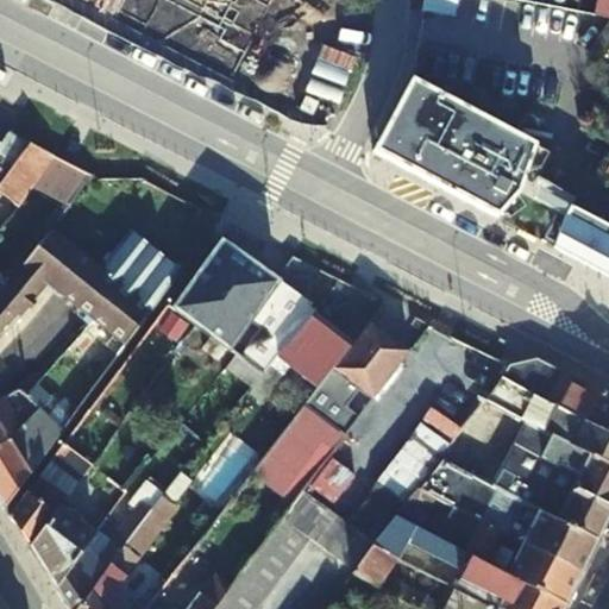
[(119,0),(112,16),(233,79),(274,0),(119,0)]
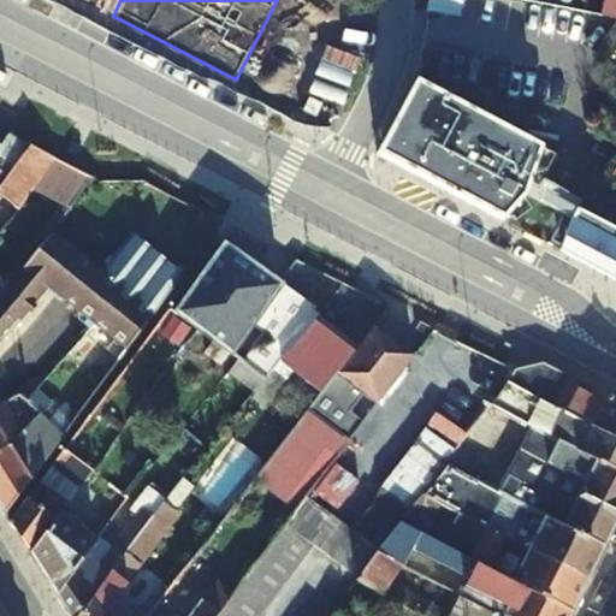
[(428,0),(427,13),(461,19),(465,0),(428,0)]
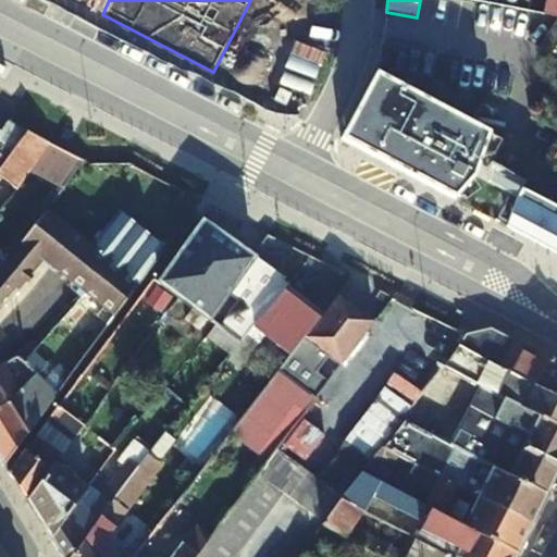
[(556,0),(547,0),(547,7),(546,11),(556,12),(556,0)]
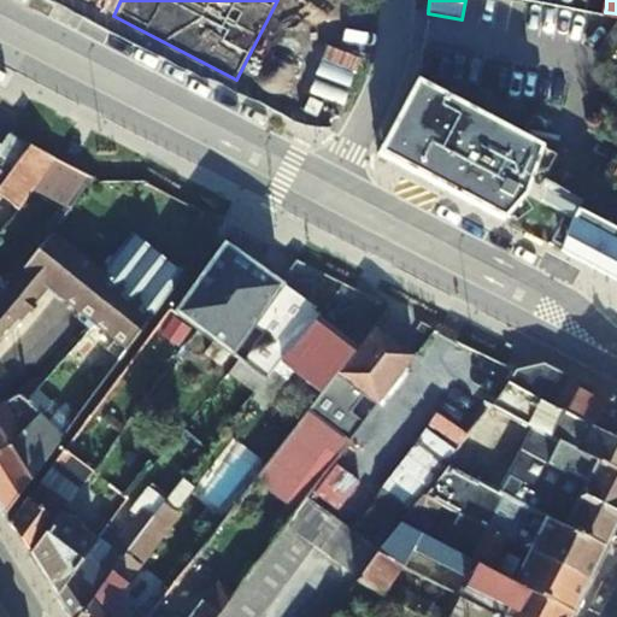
[(616,16),(593,48),(609,59),(616,46),(616,16)]
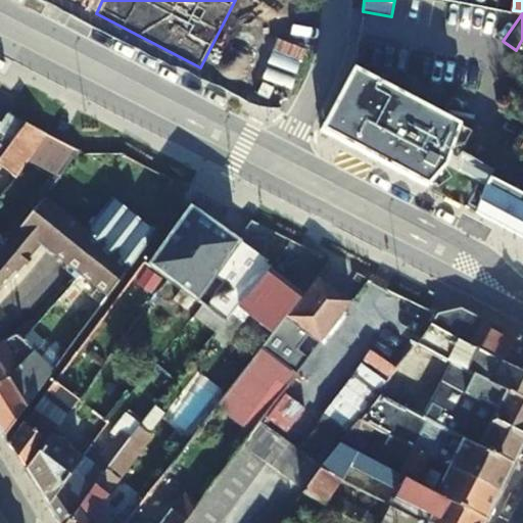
[(351,69),(320,130),(376,160),(427,187),(445,165),(458,125),(351,69)]
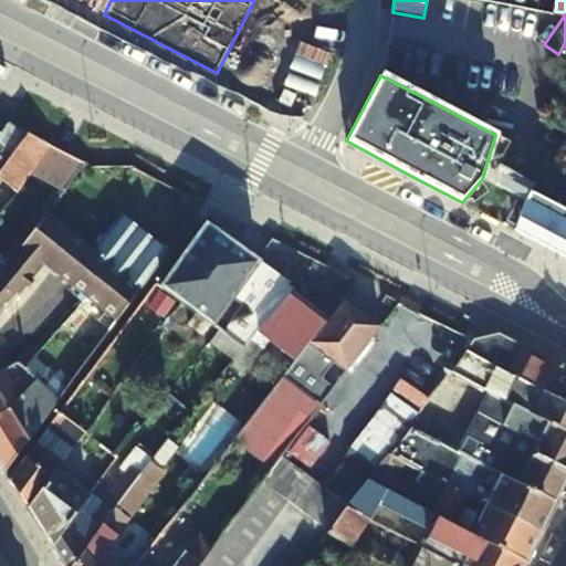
[(6,119),(0,126),(0,134),(17,144),(25,130),(6,119)]
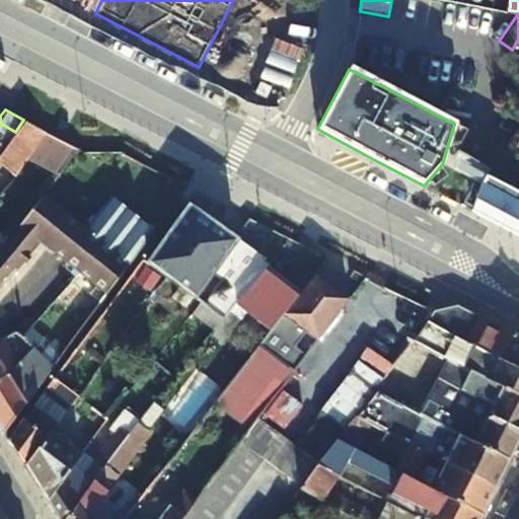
[(15,132),(8,142),(0,153),(0,163),(13,175),(27,156),(45,131),(23,120),(15,132)]
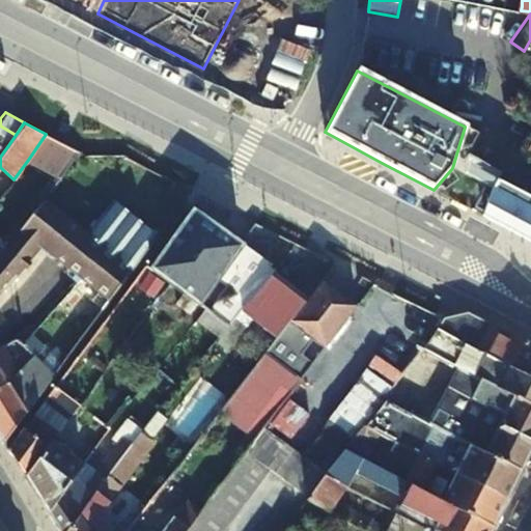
[(46,134),(28,160),(60,176),(79,150),(46,134)]
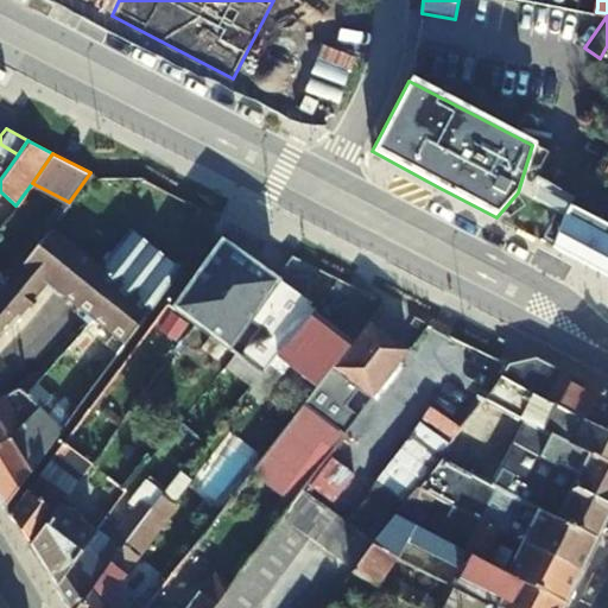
[(607,277),(607,227),(569,206),(563,217),(552,247),(607,277)]
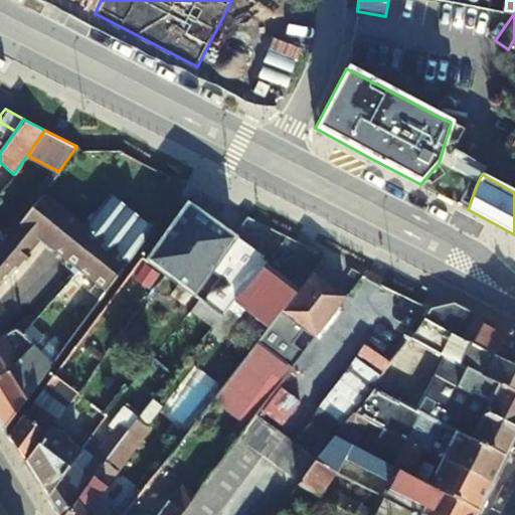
[(41,195),(13,228),(7,234),(0,242),(0,284),(40,241),(80,275),(103,293),(152,227),(111,193),(82,227),(41,195)]
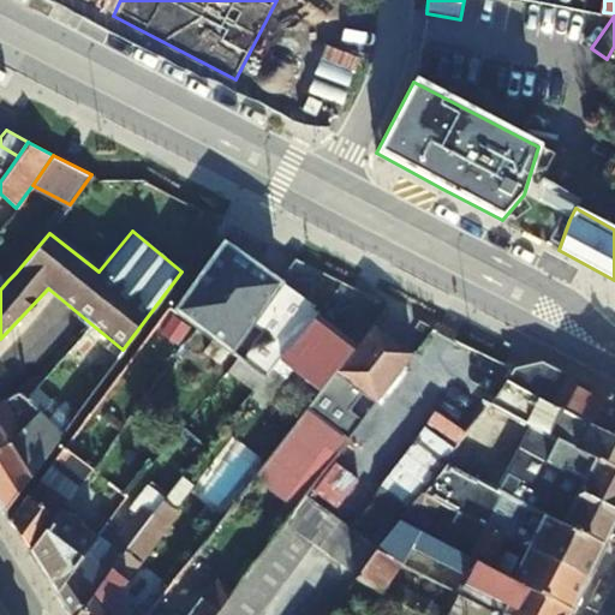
[(276,279),(225,240),(173,309),(263,376),(278,358),(316,311),(306,305),(309,302),(278,278),(276,279)]
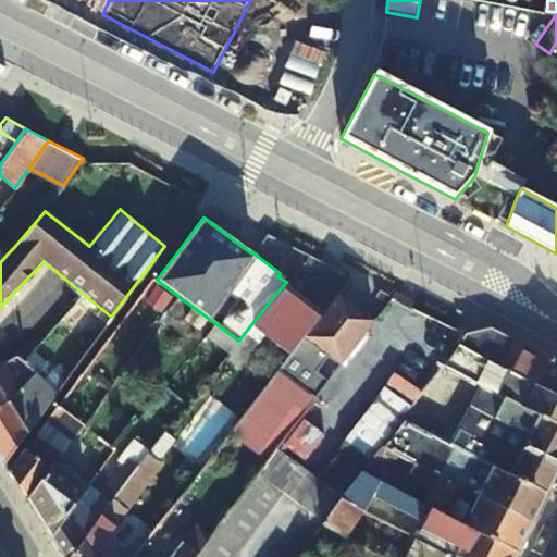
[(286,282),(251,324),(289,354),(302,336),(323,310),(286,282)]
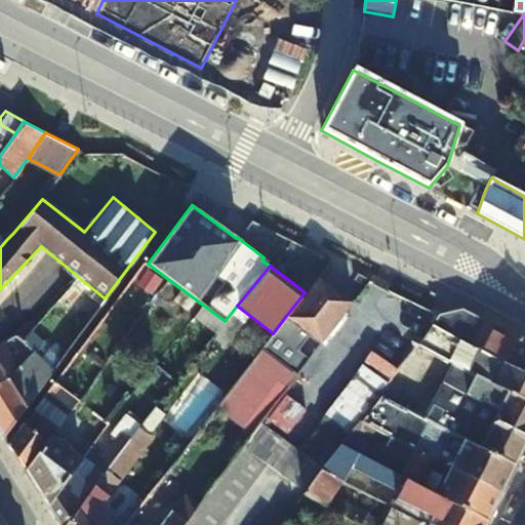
[(318,275),(305,292),(285,317),(273,333),(253,360),(289,388),(354,304),(318,275)]
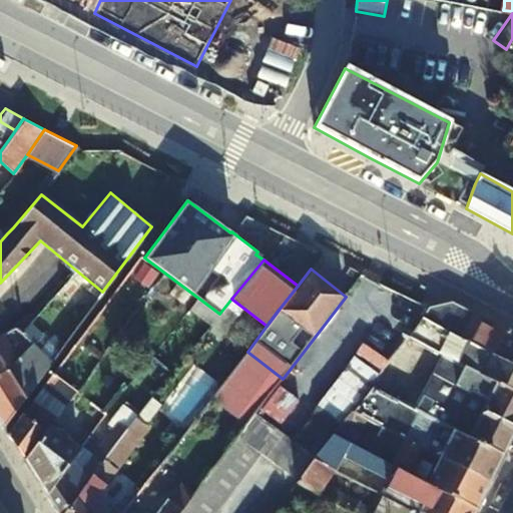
[(86,313),(102,292),(80,274),(61,292),(86,313)]
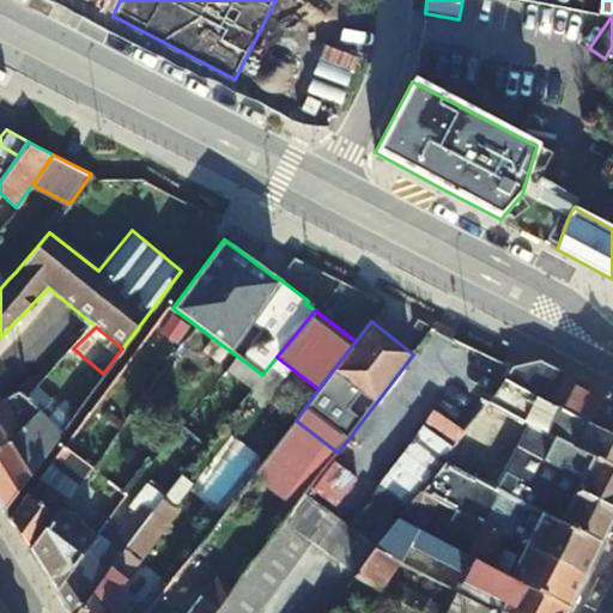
[(510,371),(505,378),(612,437),(612,398),(539,360),(513,368),(510,371)]
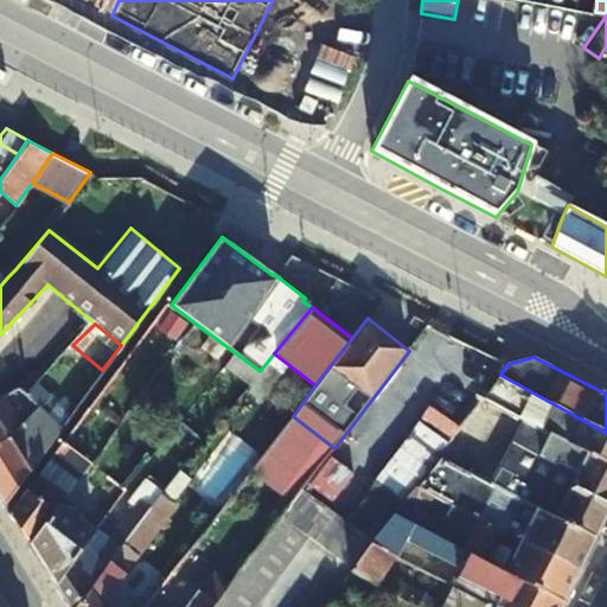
[(485,401),(492,406),(500,394),(529,409),(522,421),(525,423),(606,468),(606,433),(500,375),(481,400),(485,401)]
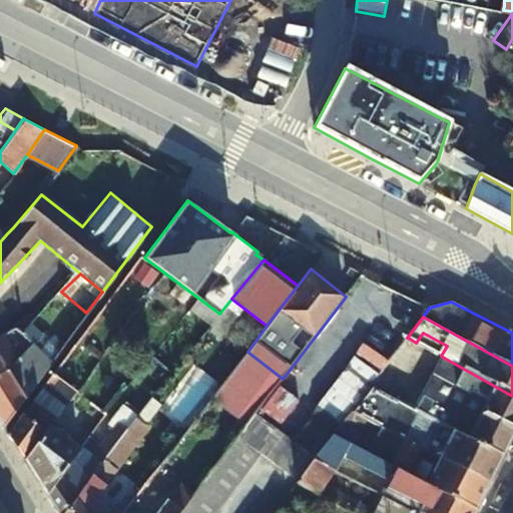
[(16,325),(0,335),(0,373),(42,335),(31,323),(21,332),(16,325)]
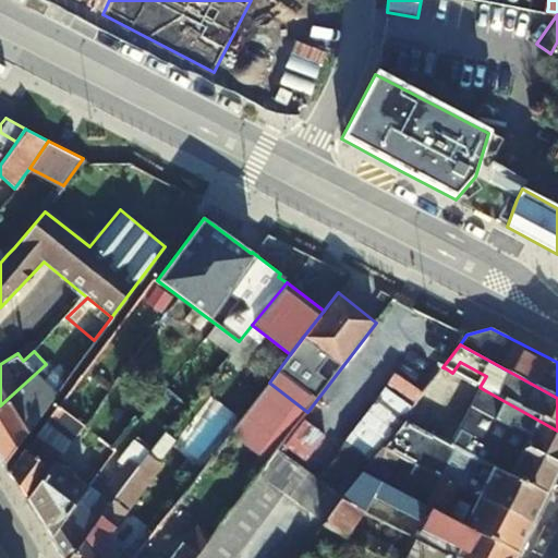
[(0,460),(1,462),(63,380),(46,364),(0,405),(0,460)]
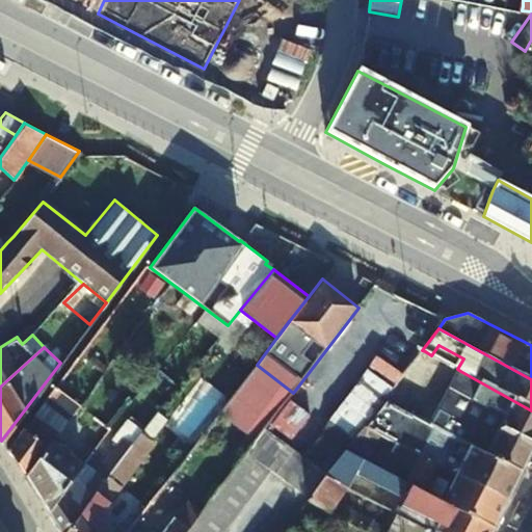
[(531,451),(531,410),(460,371),(430,426),(522,473),(531,451)]
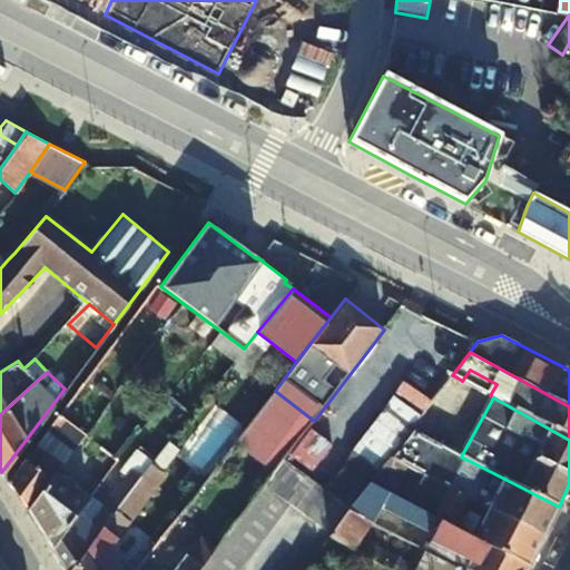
[(27,511),(55,473),(84,433),(58,413),(7,482),(27,511)]
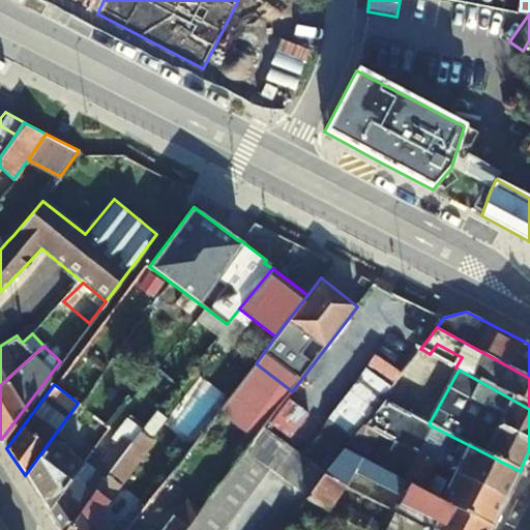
[(59,529),(64,529),(144,429),(127,417),(115,433),(121,438),(84,484),(75,471),(46,508),(59,529)]
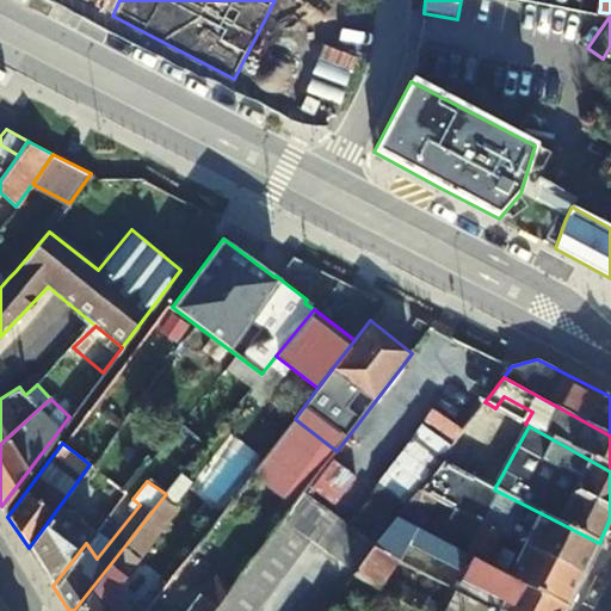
[(74,610),(141,610),(142,610),(133,603),(128,606),(115,592),(186,498),(172,487),(166,494),(74,610)]
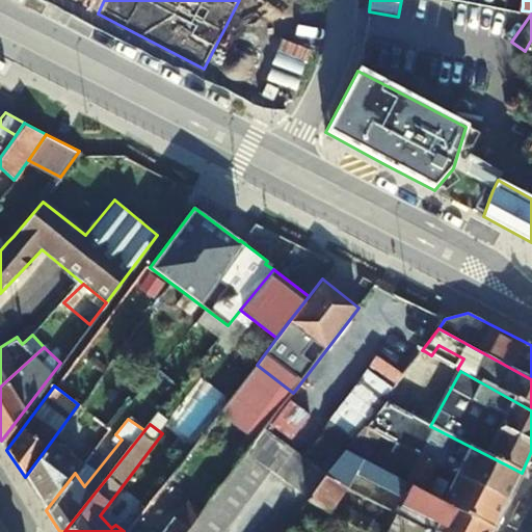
[(411,468),(404,480),(495,528),(508,500),(419,453),(365,425),(346,450),(360,457),(369,447),(411,468)]
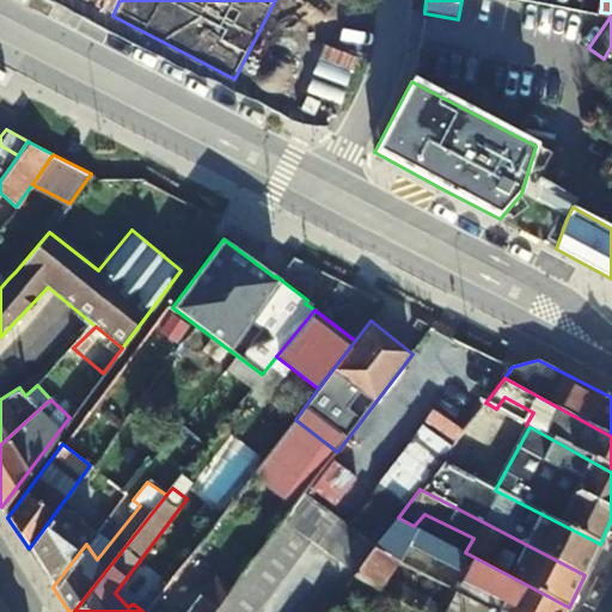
[(585,575),(600,544),(495,490),(494,489),(489,497),(494,500),(482,521),(585,575)]
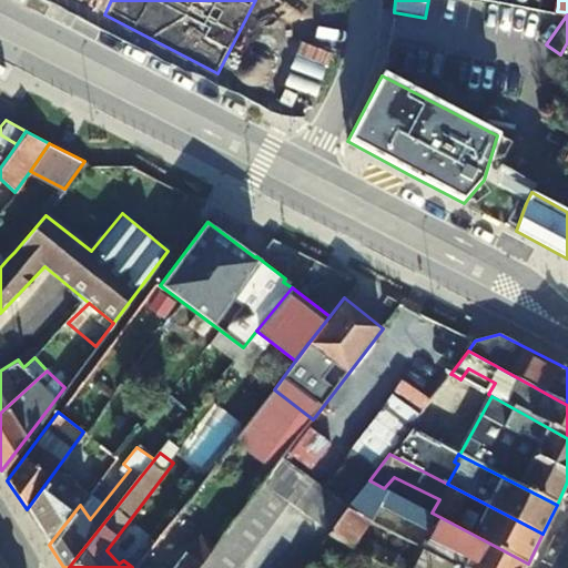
[(199,567),(239,567),(292,499),(333,529),(348,507),(283,458),(202,565),(199,567)]
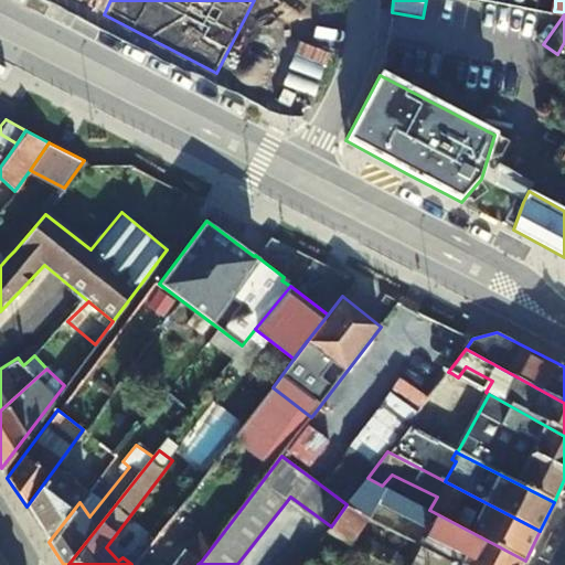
[(27,507),(49,542),(80,502),(86,493),(54,469),(27,507)]
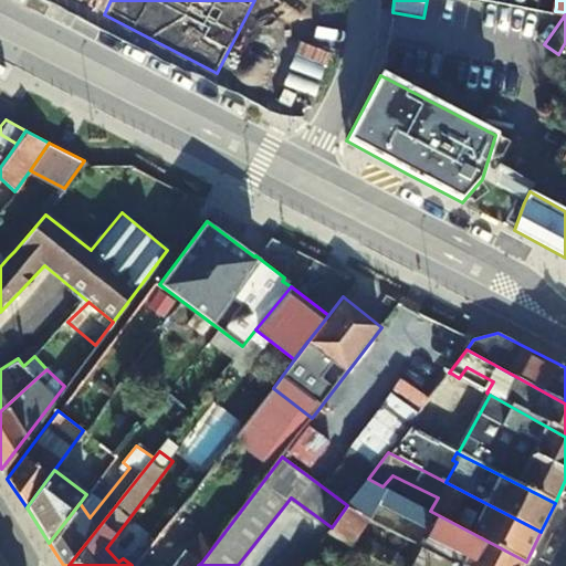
[(523,565),(526,562),(430,511),(383,486),(368,479),(347,505),(368,516),(378,500),(431,527),(427,535),(465,556),(461,565),(523,565)]
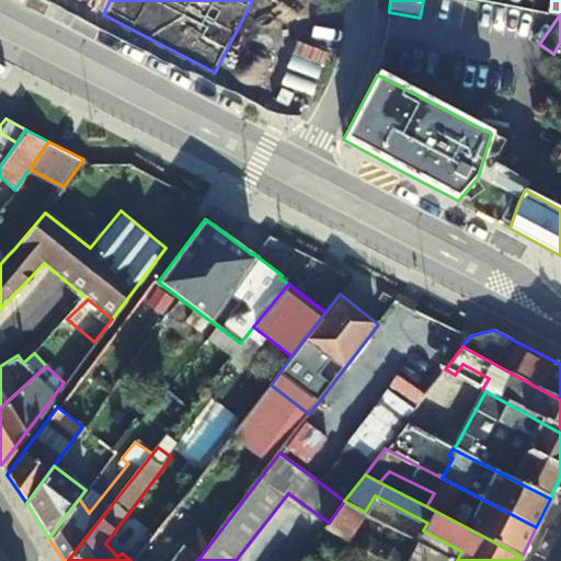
[(365,512),(344,501),(329,523),(324,528),(347,541),(365,512)]
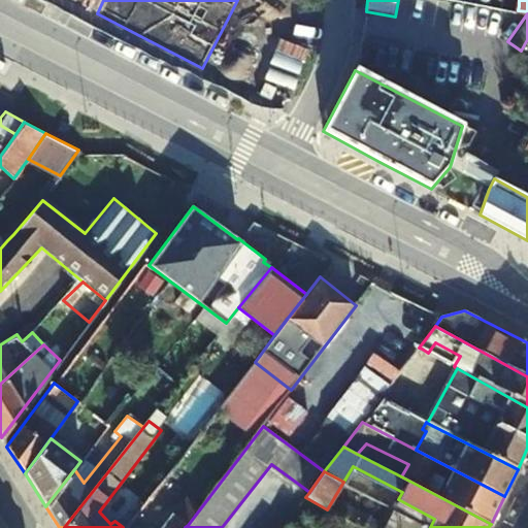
[(336,514),(363,527),(430,527),(387,505),(381,519),(344,501),(336,514)]
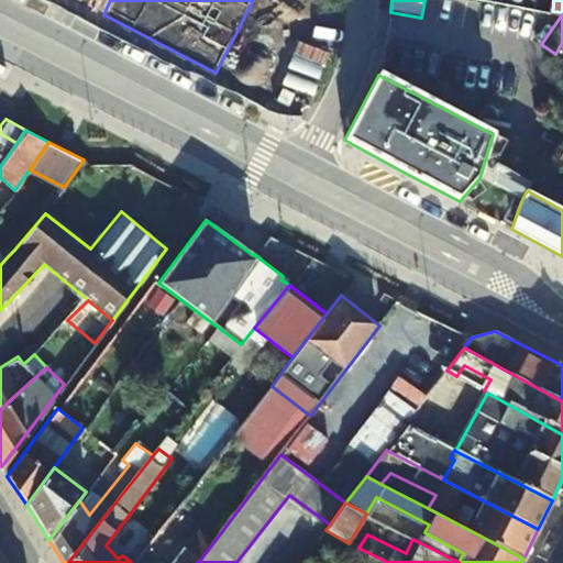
[(197,562),(200,560),(184,548),(172,562),(197,562)]
